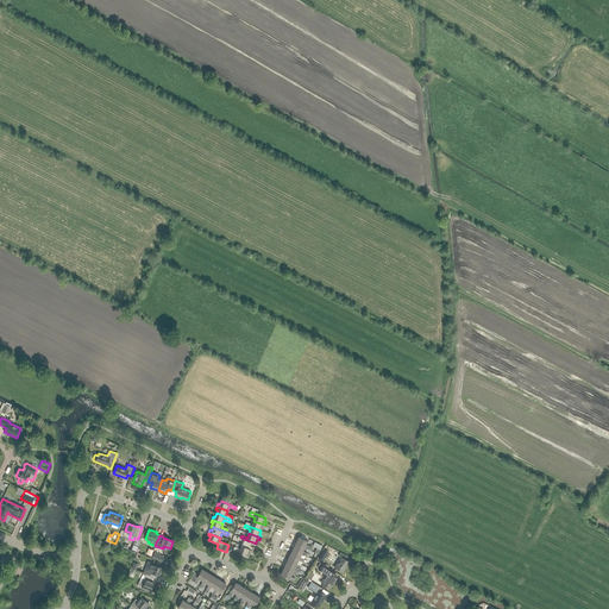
[(252,546),(253,542),(240,538),(238,537),(237,539),(243,541),(242,545),(253,550),(255,547),(252,546)]
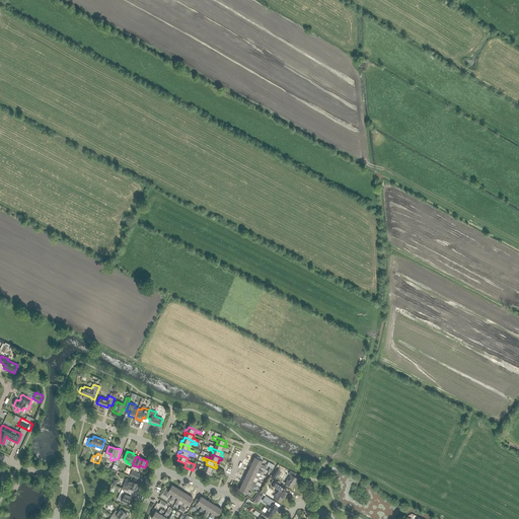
[(254,457),(251,463),(260,466),(264,468),(265,466),(261,464),(262,461),(254,457)]
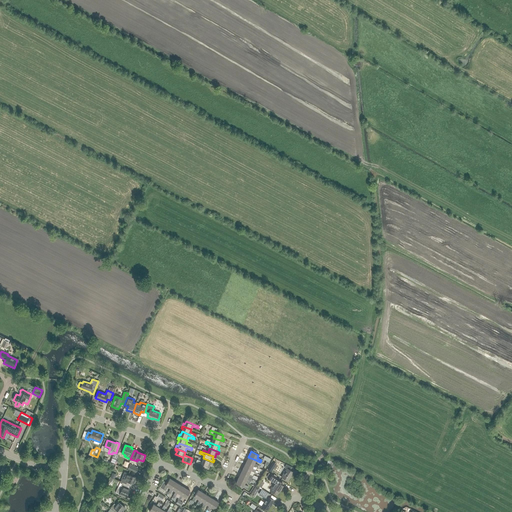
[(253,465),(257,467),(258,465),(254,463),(256,460),(248,457),(246,462),(253,465)]
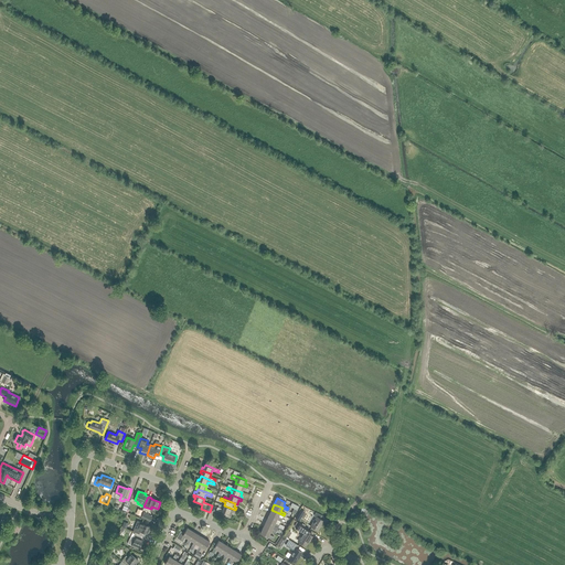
[(222,512),(231,515),(232,511),(234,512),(235,510),(224,505),(223,509),(217,507),(216,510),(222,512)]
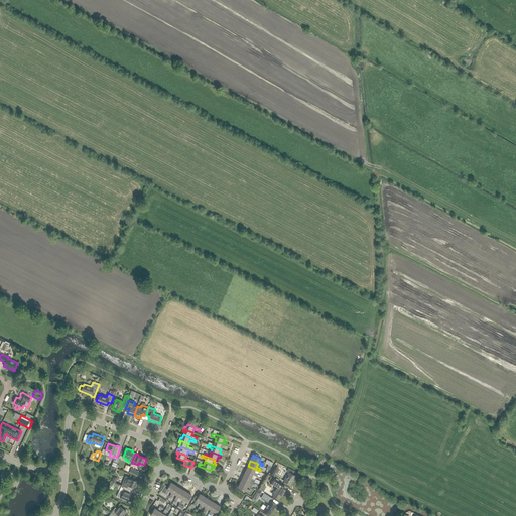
[(254,473),(255,469),(248,466),(245,471),(253,475),(257,477),(258,474),(254,473)]
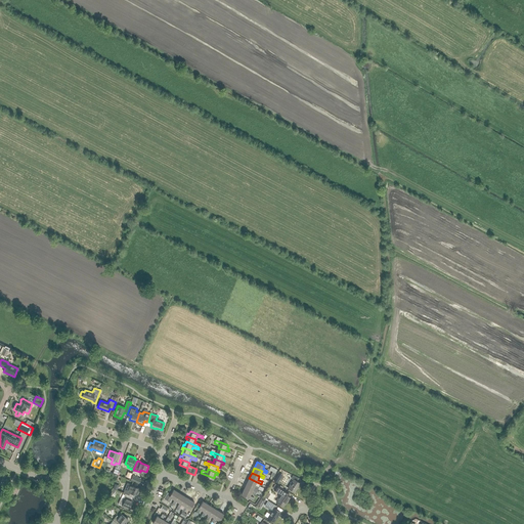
[(131,480),(139,484),(141,479),(133,475),(131,480)]
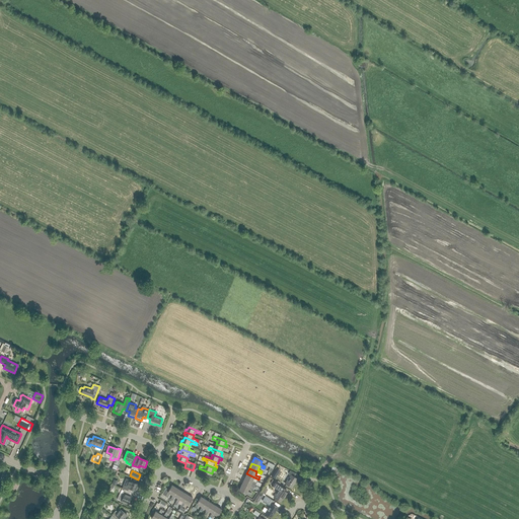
[(291,475),(285,484),(291,488),(297,478),(294,476),(296,473),(290,470),(288,473),(291,475)]
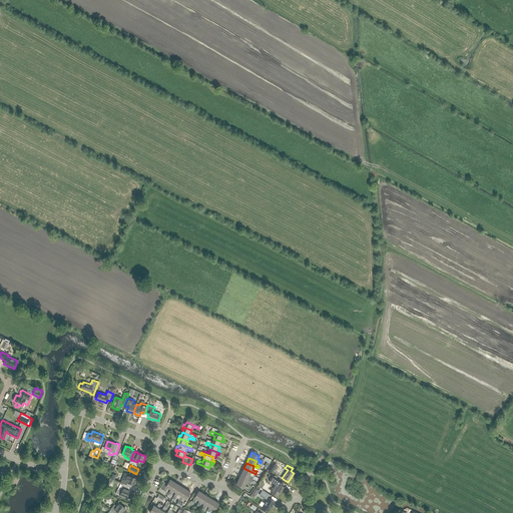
[(243,468),(241,474),(248,477),(252,479),(253,477),(249,475),(251,472),(243,468)]
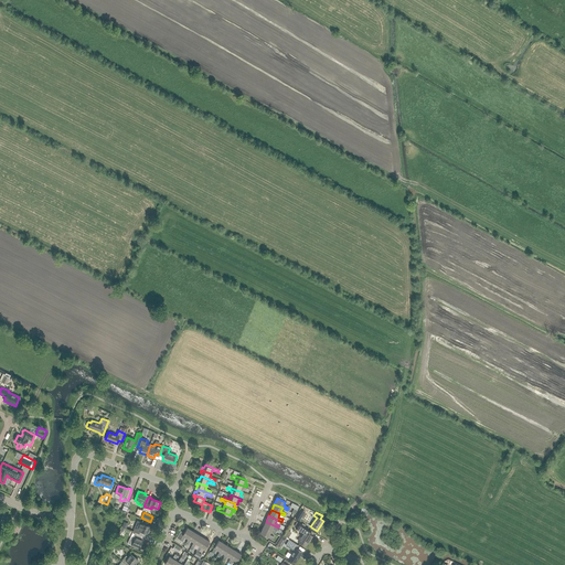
[(138,522),(137,523),(132,532),(135,532),(145,536),(147,533),(148,534),(151,528),(141,523),(139,522),(138,522)]
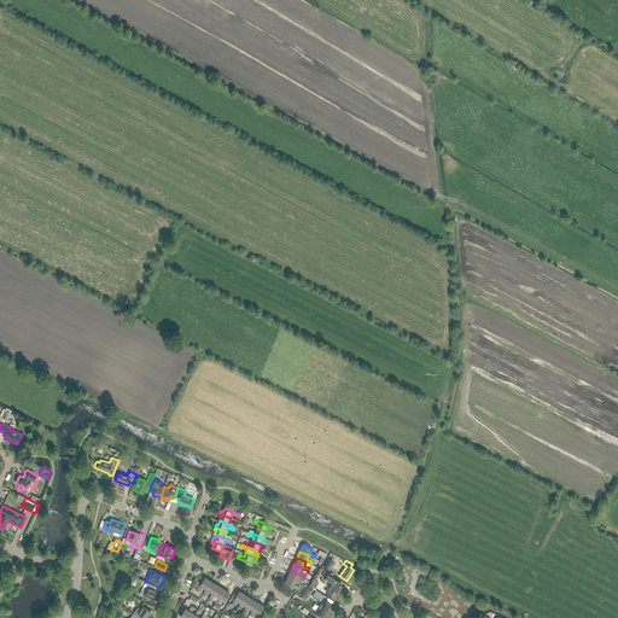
[(298,578),(299,575),(291,571),(287,577),(296,581),(302,583),(303,581),(298,578)]
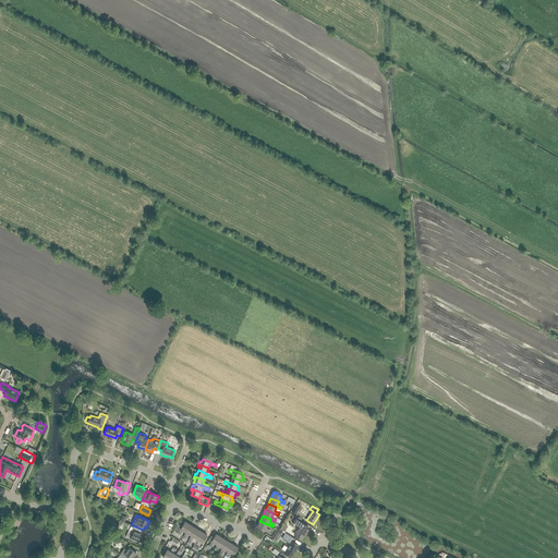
[(291,522),(299,526),(294,534),(302,540),(305,533),(306,533),(308,530),(305,529),(307,524),(295,517),(291,522)]
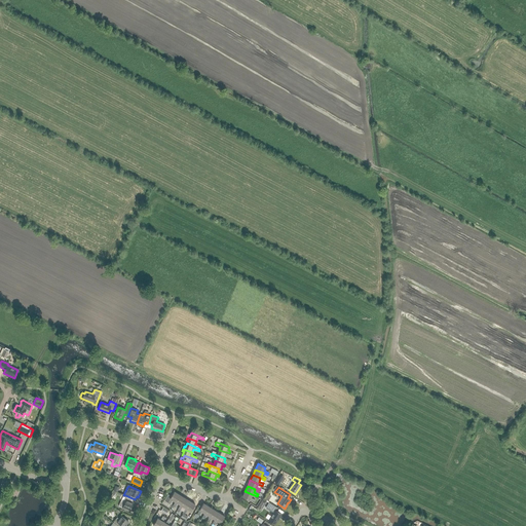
[(173,500),(175,501),(179,494),(174,491),(172,496),(168,494),(164,500),(170,503),(173,500)]
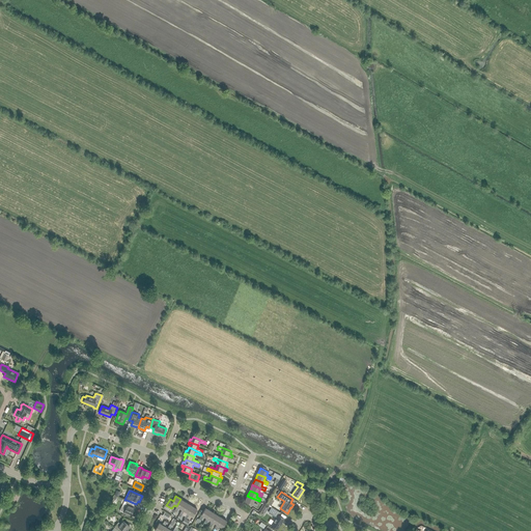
[(256,507),(257,504),(253,502),(254,499),(247,496),(245,501),(252,505),(256,507)]
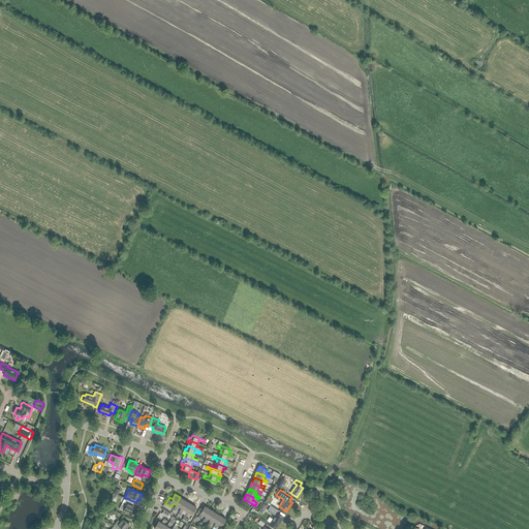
[(180,497),(176,504),(174,508),(176,510),(179,506),(181,508),(185,501),(180,497)]
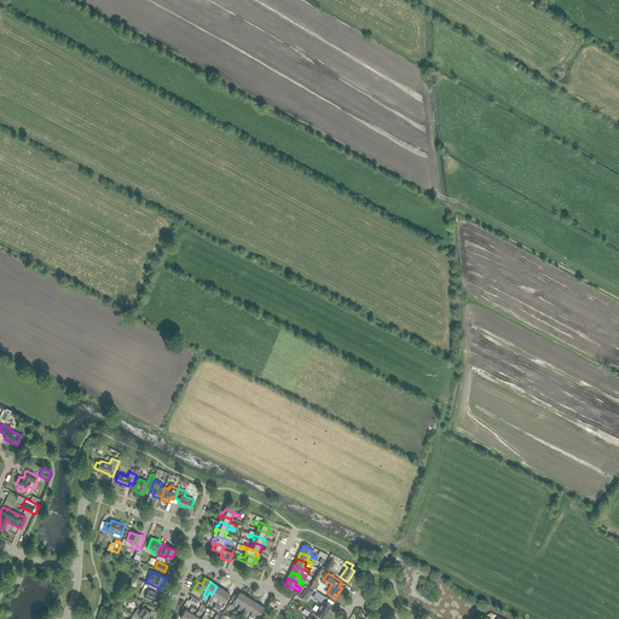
[(157,591),(158,588),(148,583),(145,590),(143,589),(140,595),(144,597),(144,599),(152,601),(156,591),(157,591)]
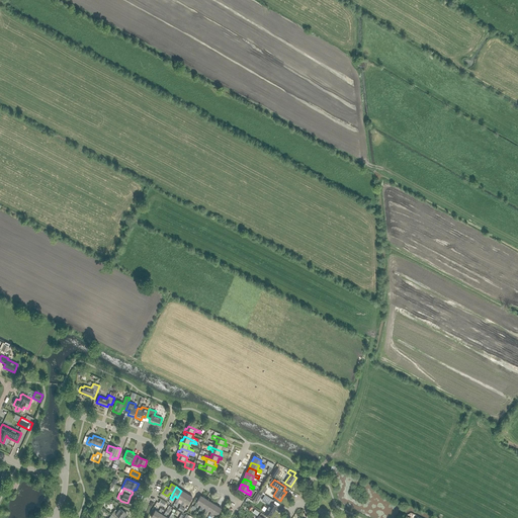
[(187,494),(181,491),(177,498),(175,501),(177,503),(180,499),(182,501),(187,494)]
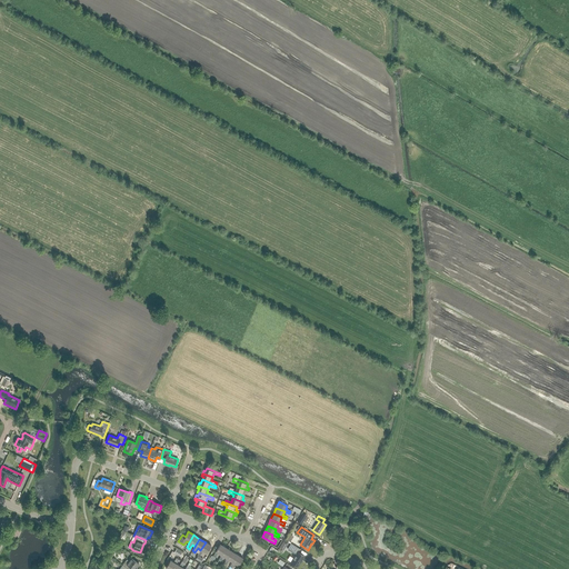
[(211,546),(206,542),(200,550),(198,553),(200,556),(203,551),(207,553),(211,546)]
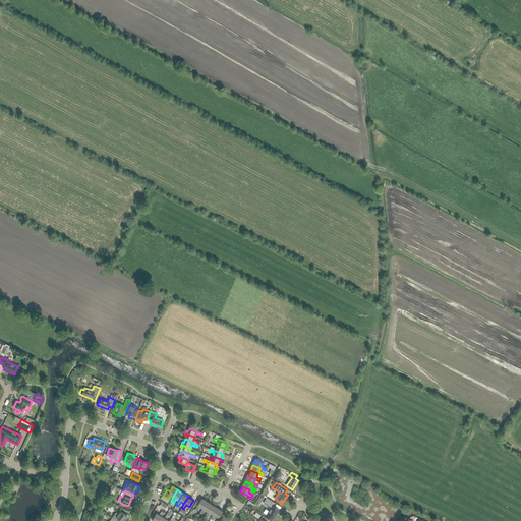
[(275,503),(267,498),(264,503),(272,507),(267,515),(273,519),(279,509),(273,506),(275,503)]
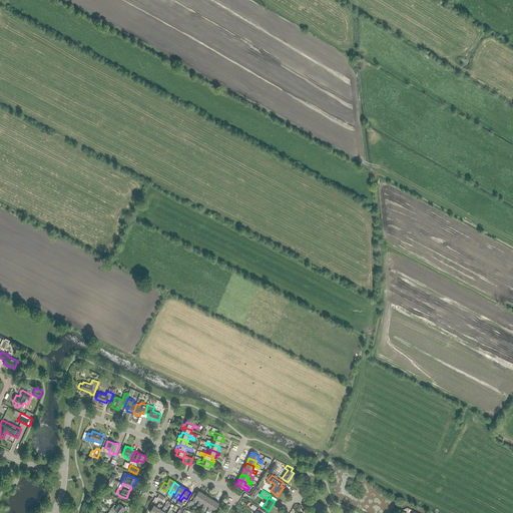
[(203,494),(198,491),(194,498),(192,501),(194,503),(196,499),(199,501),(203,494)]
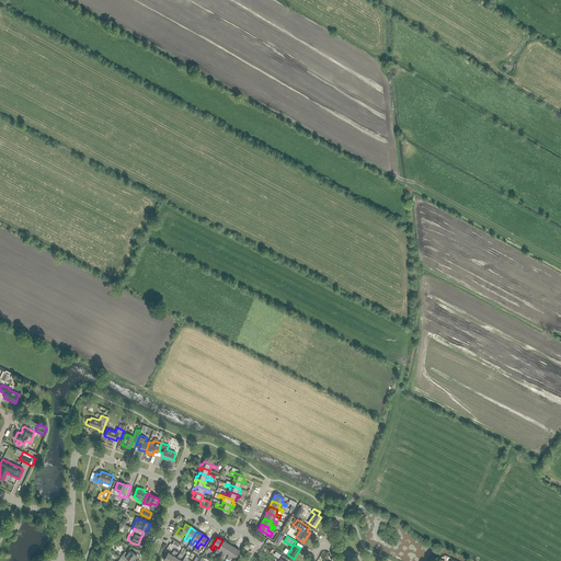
[(220,549),(224,551),(228,544),(222,540),(218,548),(216,552),(218,553),(220,549)]
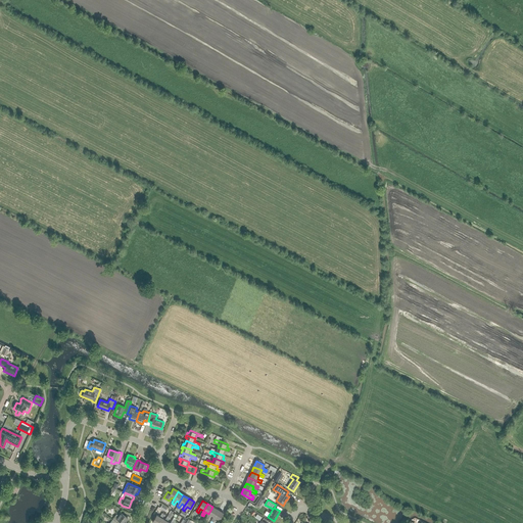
[(206,518),(208,519),(210,515),(214,517),(218,510),(212,507),(208,514),(206,518)]
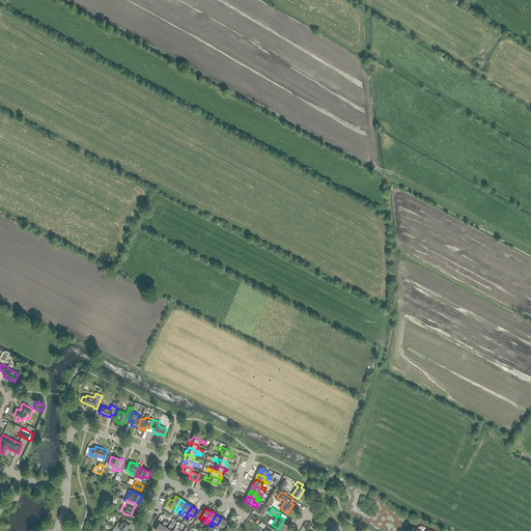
[(217,525),(214,530),(213,530),(216,530),(219,526),(222,528),(226,521),(221,518),(217,525)]
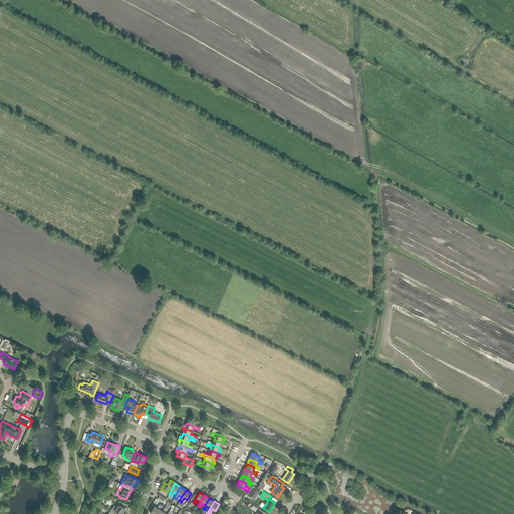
[(121,513),(125,510),(118,504),(116,507),(114,505),(110,511),(114,513),(121,513)]
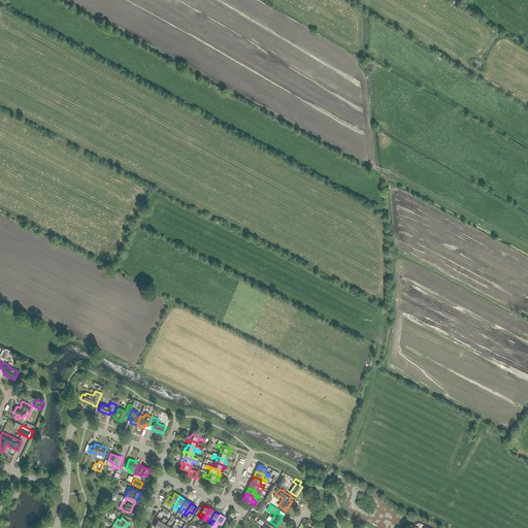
[(166,520),(164,518),(161,522),(158,520),(154,527),(155,527),(160,527),(163,523),(166,520)]
